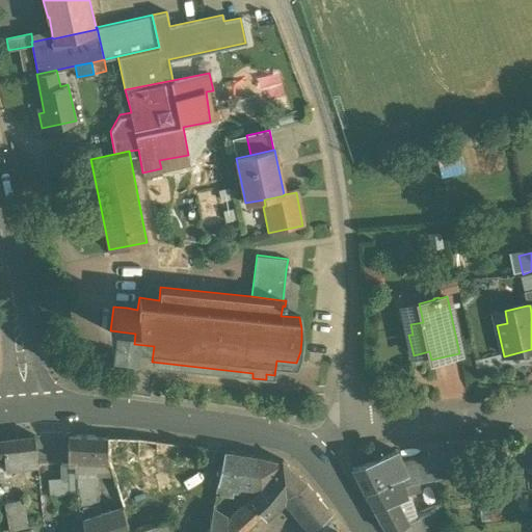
[(107,459),(108,440),(69,437),(68,468),(76,468),(76,477),(79,512),(97,509),(96,476),(112,474),(107,459)]
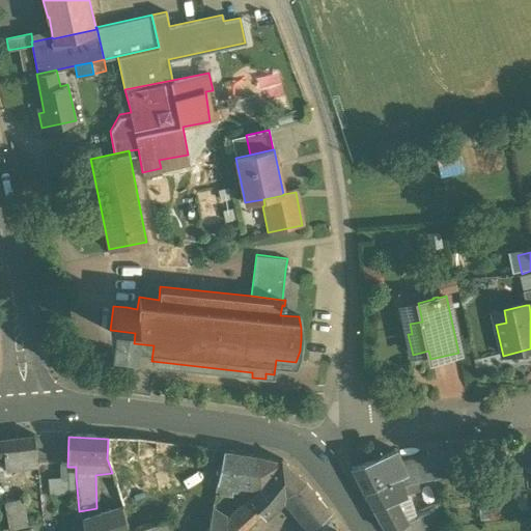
[(34,438),(0,441),(0,465),(8,466),(36,467),(34,438)]
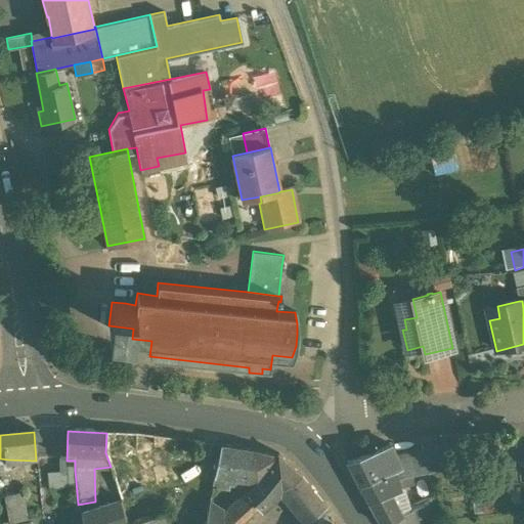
[(123,506),(148,507),(149,462),(146,462),(147,435),(106,433),(105,452),(111,467),(122,503),(123,506)]
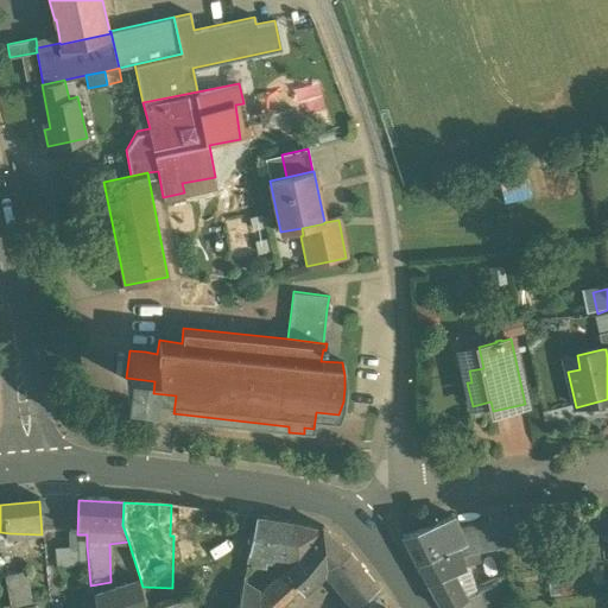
[(454,518),(403,538),(403,540),(416,564),(460,549),(456,531),(454,518)]
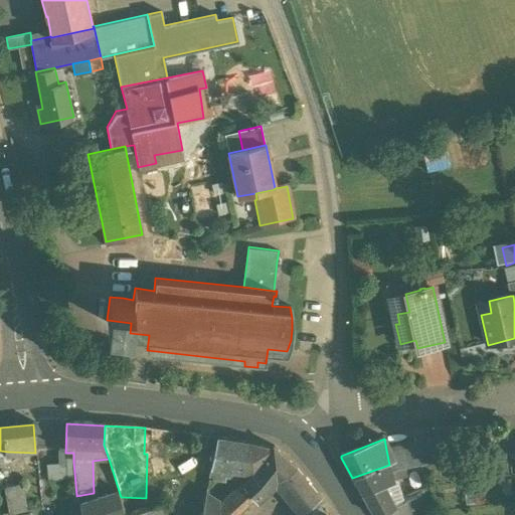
[(249,445),(216,440),(209,468),(247,476),(249,445)]
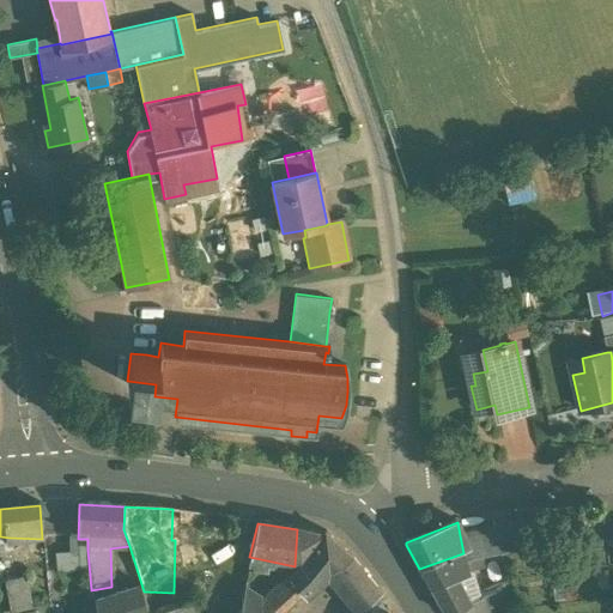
[(515,525),(460,535),(463,553),(465,564),(516,553),(515,525)]
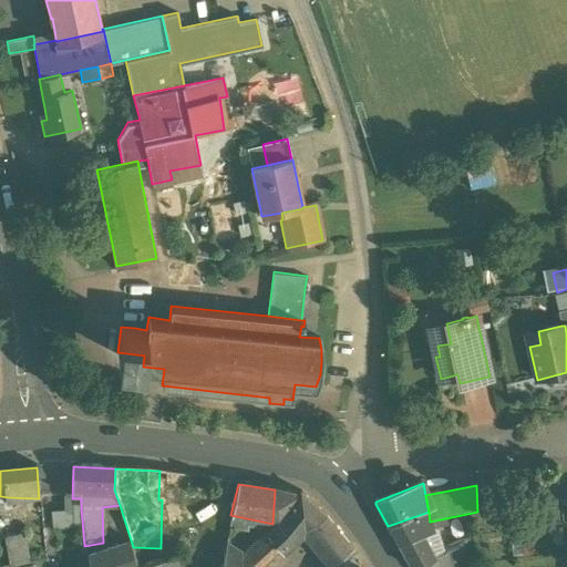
[(300,493),(275,490),(272,524),(279,526),(300,493)]
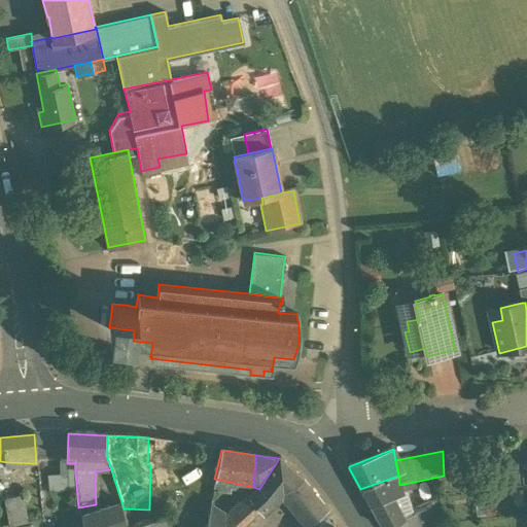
[(279,458),(271,471),(259,489),(255,496),(267,511),(293,471),(279,458)]
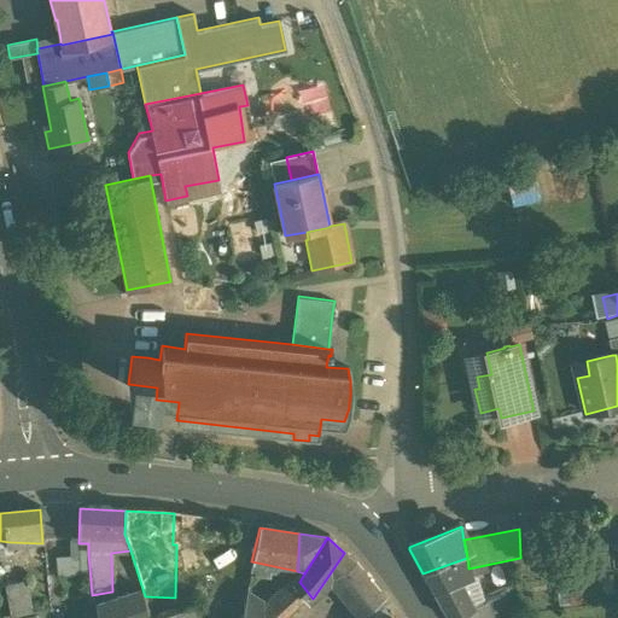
[(10,542),(0,541),(0,566),(13,565),(10,542)]
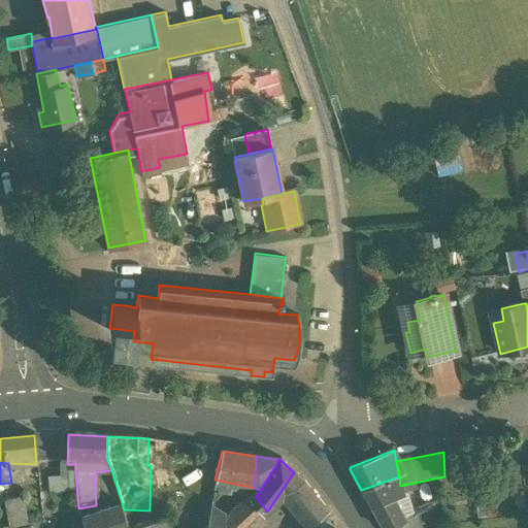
[(399,476),(361,490),(370,507),(394,497),(402,494),(400,486),(399,476)]
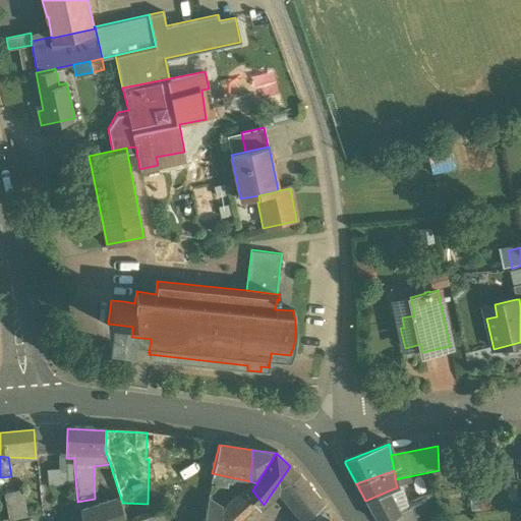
[(299,474),(281,491),(303,520),(305,519),(306,519),(324,506),(299,474)]
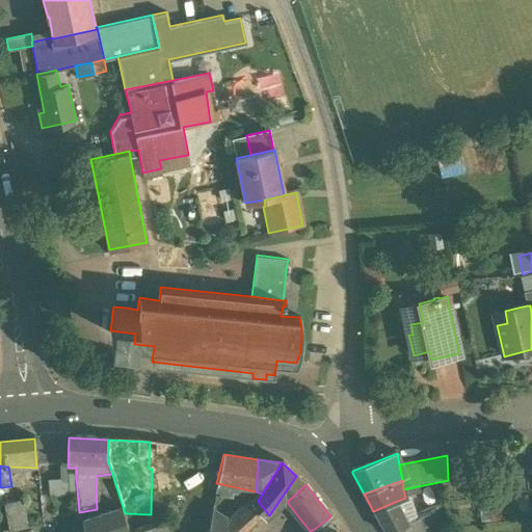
[(209,531),(255,531),(269,515),(258,501),(255,497),(234,517),(212,512),(209,531)]
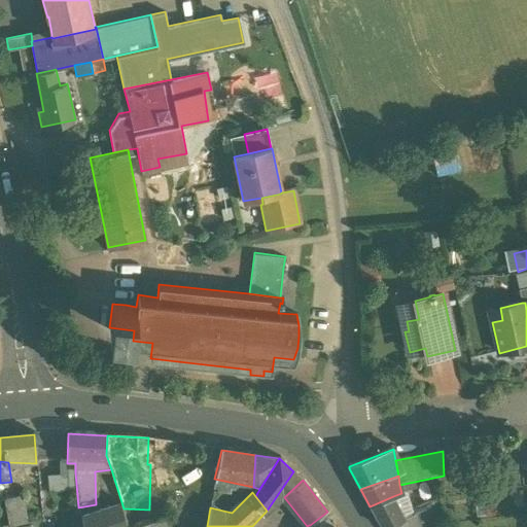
[(393,496),(370,506),(381,526),(392,526),(402,522),(393,496)]
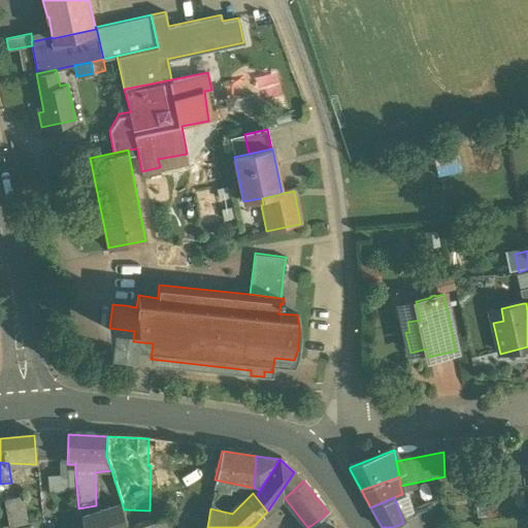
[(21,499),(3,502),(5,513),(8,527),(7,527),(26,525),(21,499)]
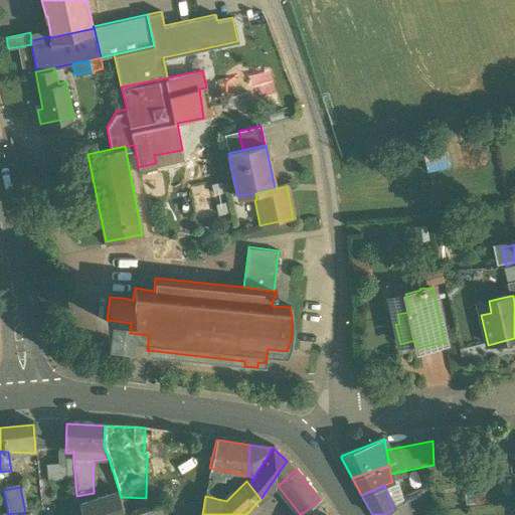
[(120,494),(80,504),(80,514),(126,514),(121,497),(120,494)]
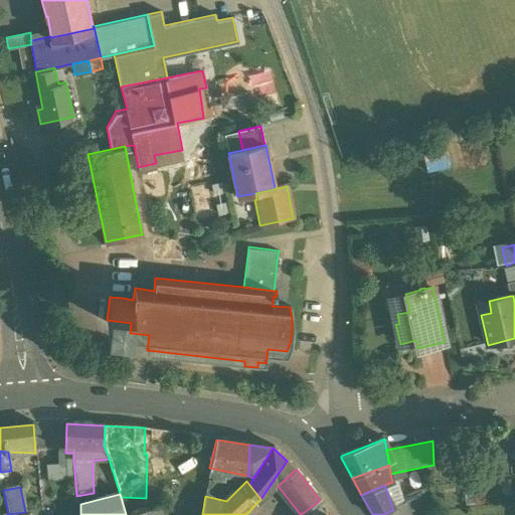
[(408,514),(423,514),(423,513),(419,498),(405,504),(408,514)]
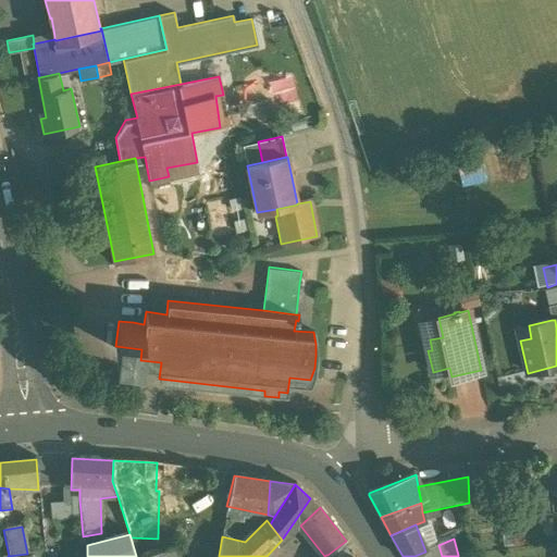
[(177,556),(175,546),(147,556),(177,556)]
